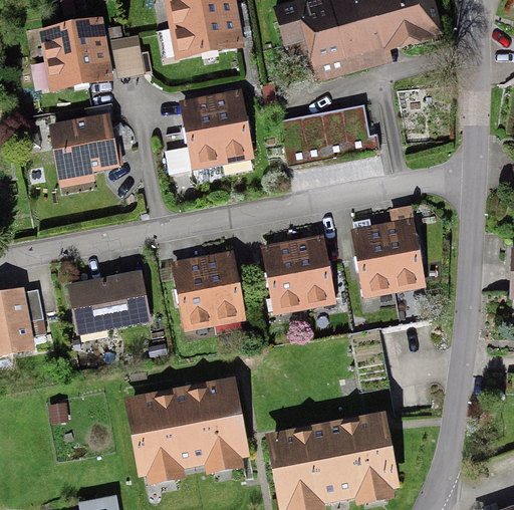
[(168,0),(178,56),(243,44),(239,22),(236,8),(235,0),(168,0)]
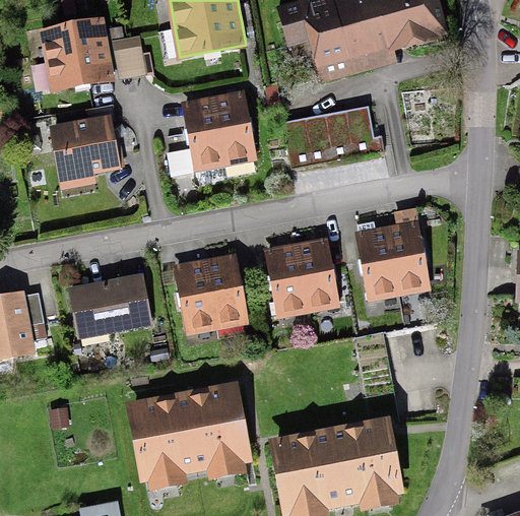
[(310,42),(320,82),(387,64),(384,52),(448,36),(439,0),(295,0),(276,5),(287,48),(310,42)]
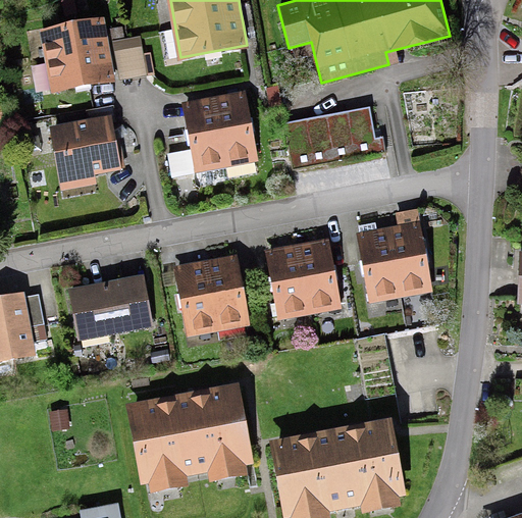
[(110,73),(106,54),(104,44),(101,26),(50,35),(59,84),(110,73)]
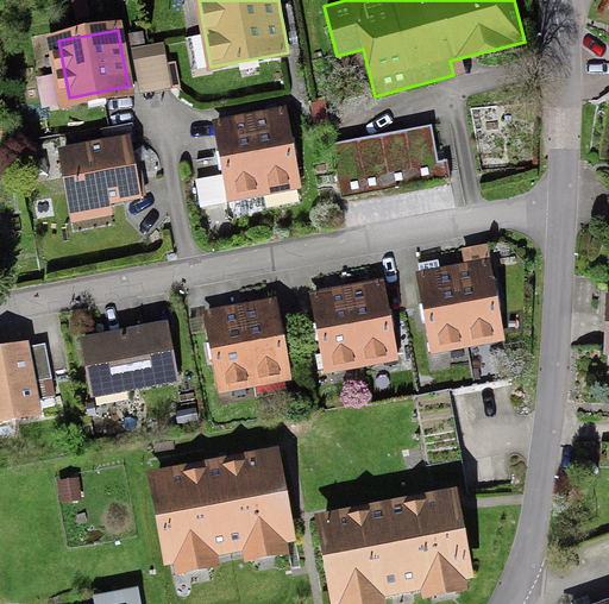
[(297,183),(283,107),(258,112),(243,114),(215,120),(228,196),(297,183)]
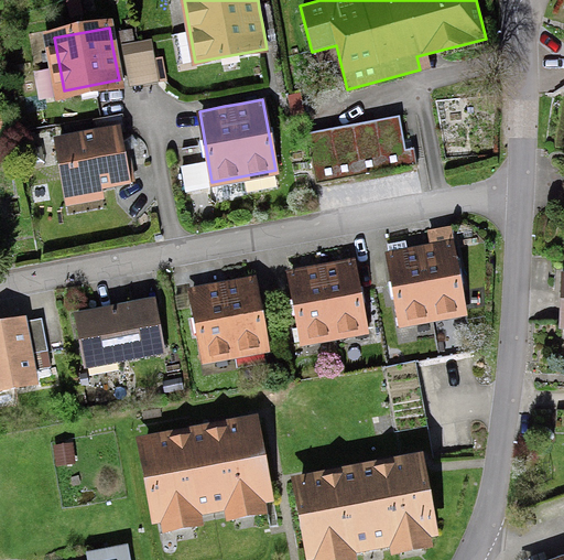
[(401,114),(306,129),(315,182),(418,164),(414,144),(407,146),(401,114)]
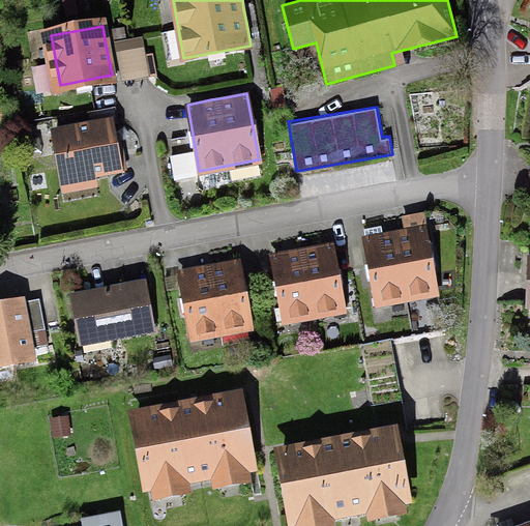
[(127,168),(122,140),(117,141),(113,117),(51,127),(61,192),(98,185),(96,176),(123,172),(122,169),(127,168)]
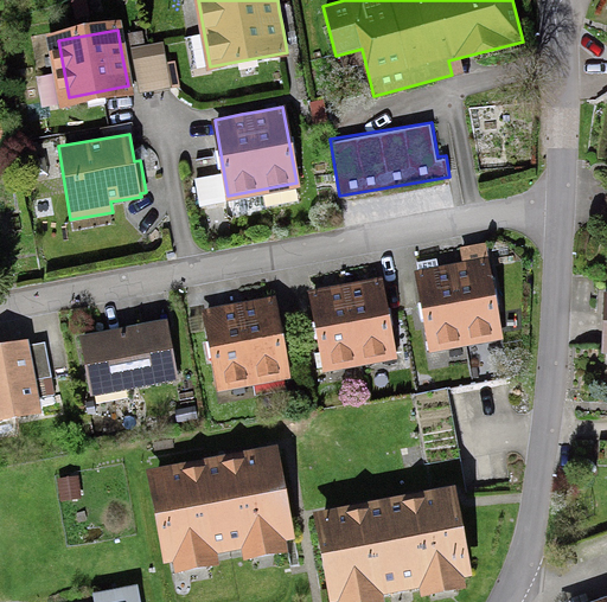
[(197,178),(203,202),(227,196),(222,172),(197,178)]
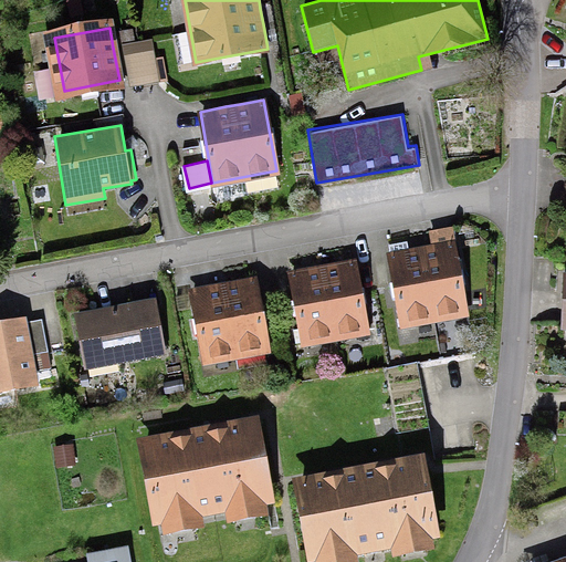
[(431,246),(427,247),(416,249),(391,253),(404,321),(465,310),(450,229),(429,232),(431,246)]
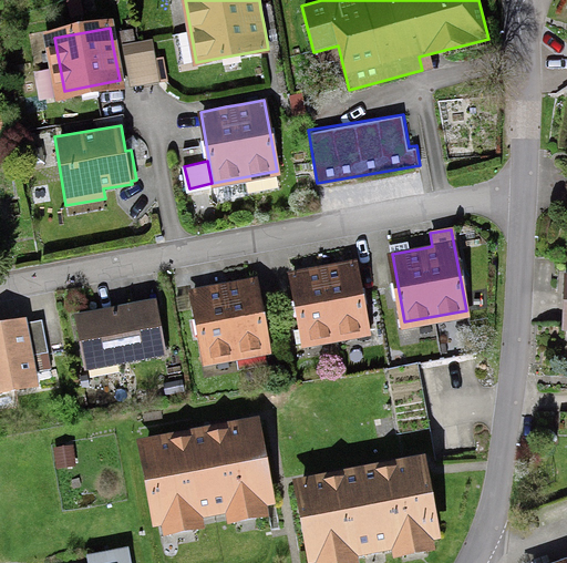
[(306,340),(367,329),(354,260),(328,265),(317,267),(294,272),(306,340)]
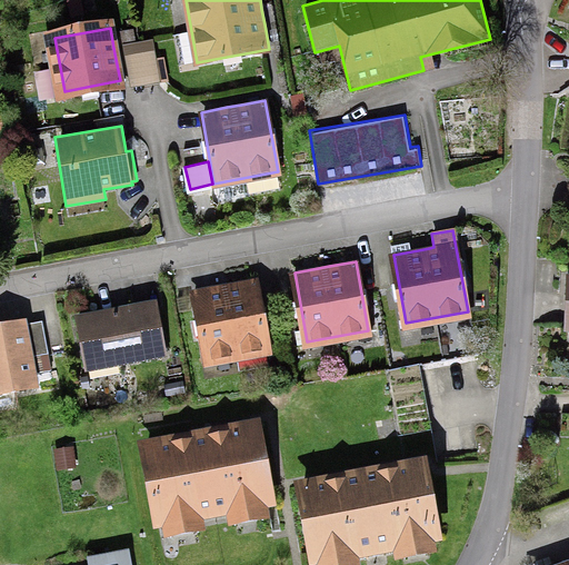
[(256,279),(230,284),(218,286),(193,290),(206,360),(268,349),(256,279)]
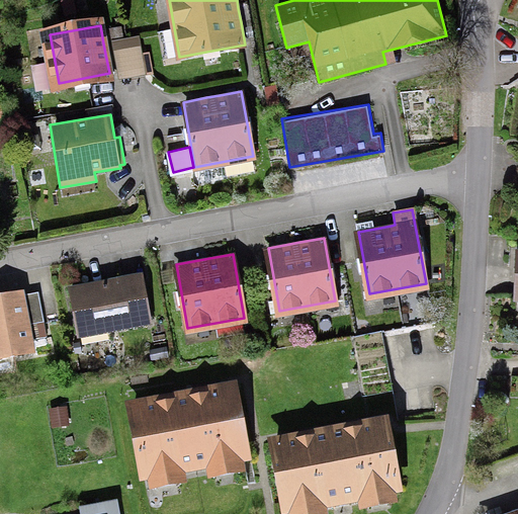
[(152,323),(143,272),(68,285),(77,336),(152,323)]
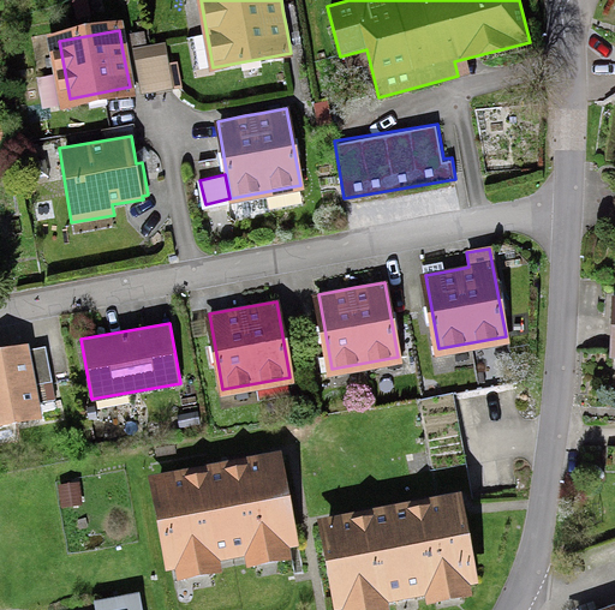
[(29,342),(0,347),(0,425),(42,418),(39,401),(57,399),(46,344),(30,346),(29,342)]
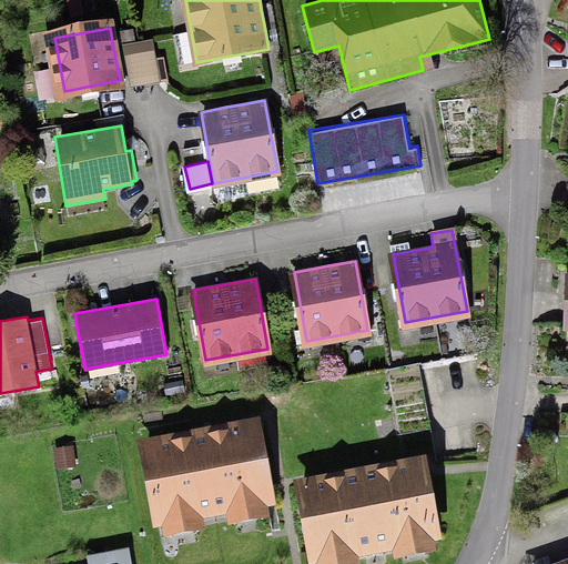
[(276,506),(261,418),(137,440),(152,529),(161,526),(163,539),(205,531),(203,519),(225,515),(227,526),(271,519),(270,507),(276,506)]
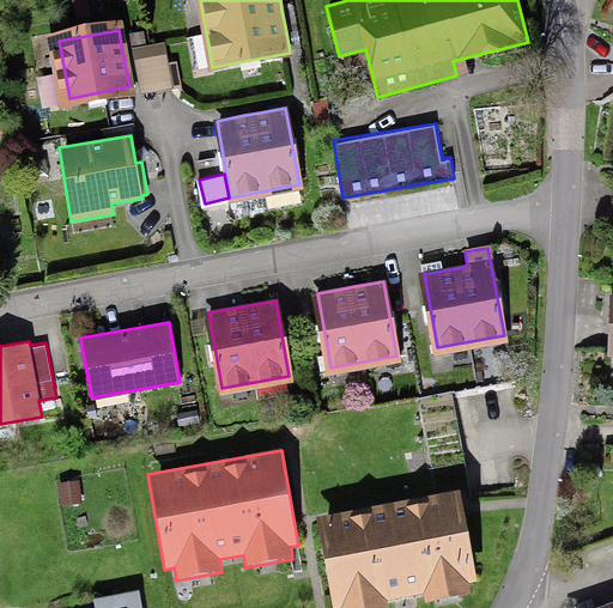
[(316,518),(332,607),(388,607),(387,602),(424,595),(425,605),(471,596),(469,584),(478,583),(460,492),(316,518)]
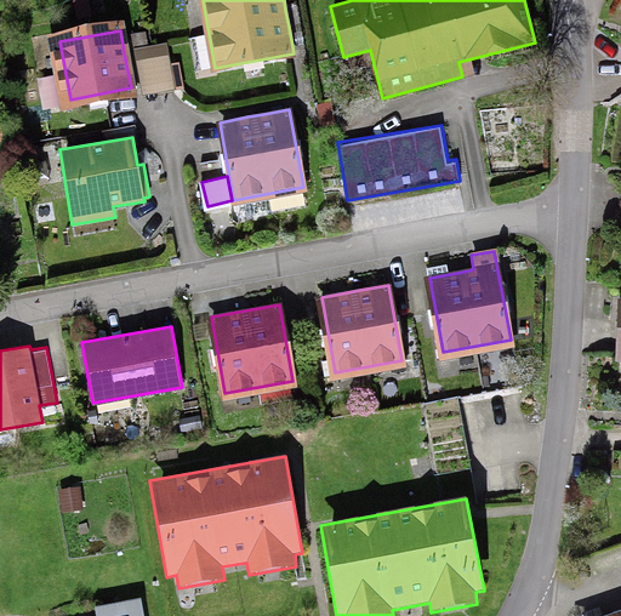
[(143,615),(141,597),(95,605),(96,615),(143,615)]
